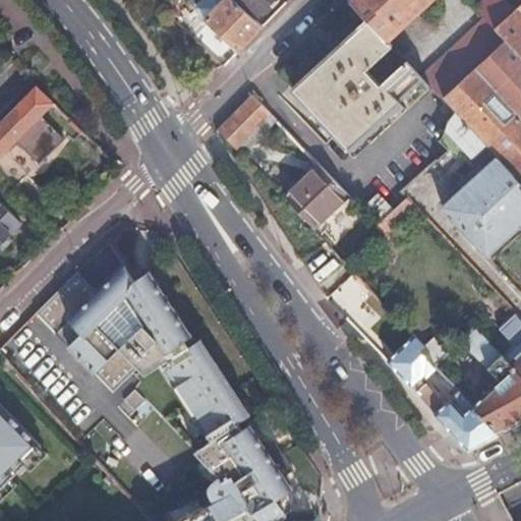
[(221,0),(203,20),(238,52),(241,49),(264,26),(235,0),(221,0)]
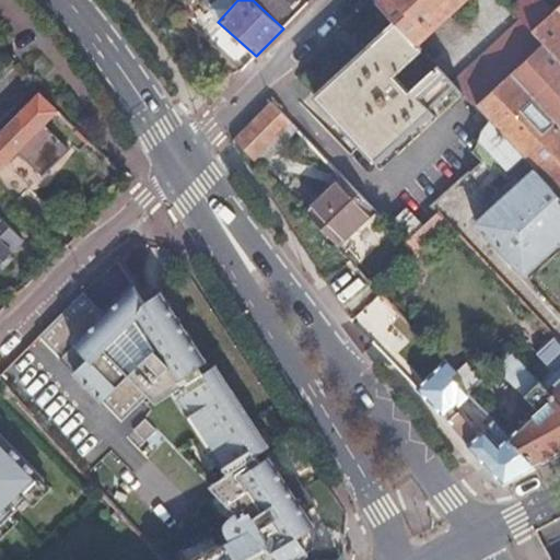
[(258,0),(278,16),(292,0),(258,0)]
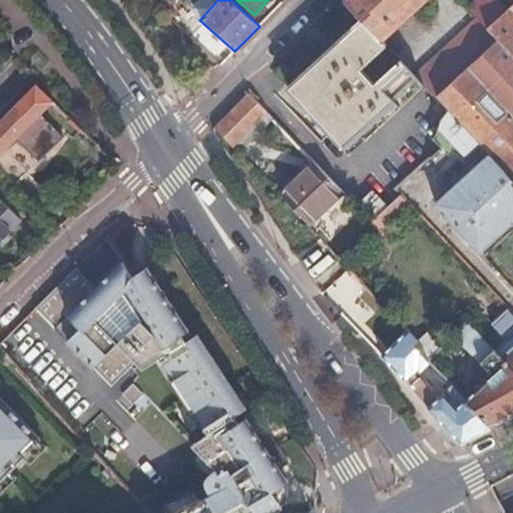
[(347,0),(346,2),(362,19),(381,40),(424,0),(347,0)]
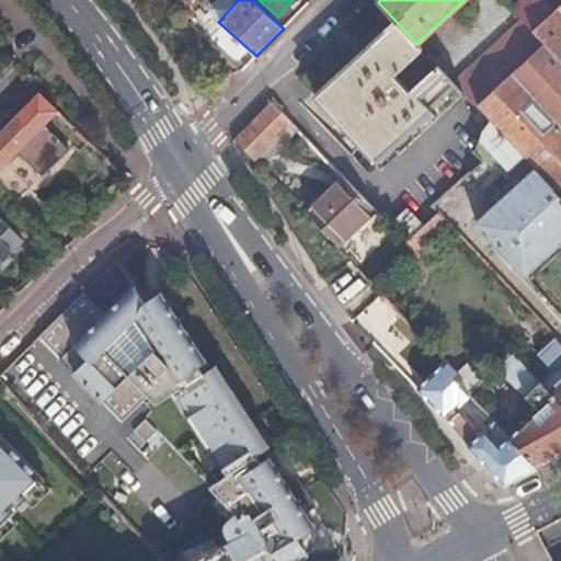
[(521,0),(512,9),(521,19),(533,32),(547,19),(530,0),(521,0)]
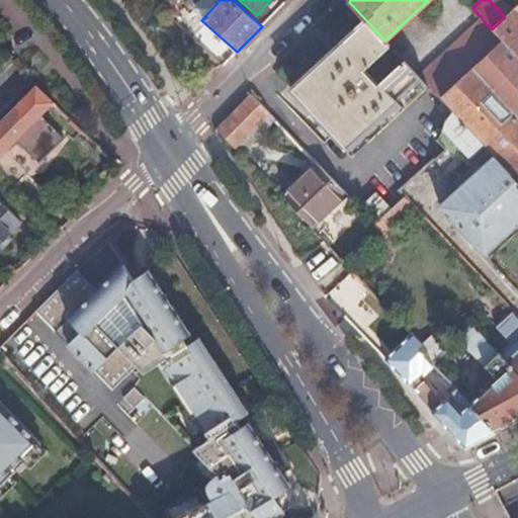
[(517,0),(490,0),(505,17),(517,4),(517,0)]
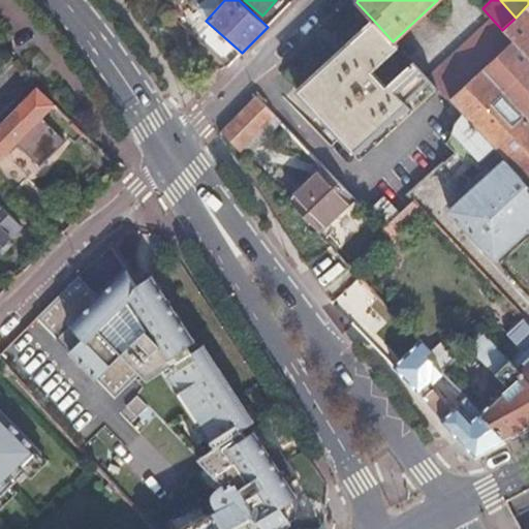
[(502,30),(512,41),(528,58),(528,4),(516,18),(502,30)]
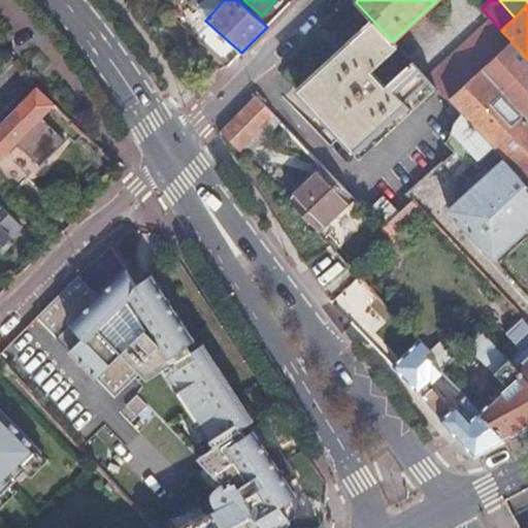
[(425,77),(436,89),(447,101),(448,100),(512,41),(501,30),(490,18),(425,77)]
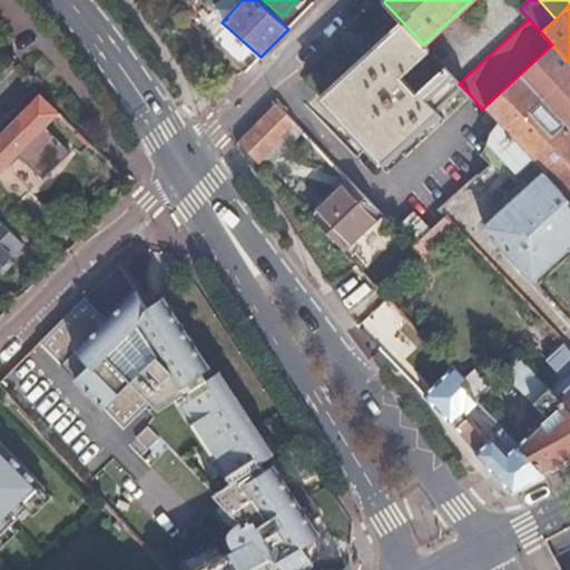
[(423,45),(402,21),(321,98),(387,172),(471,96),(459,84),(454,78),(443,66),(414,92),(400,77),(429,50),(423,45)]
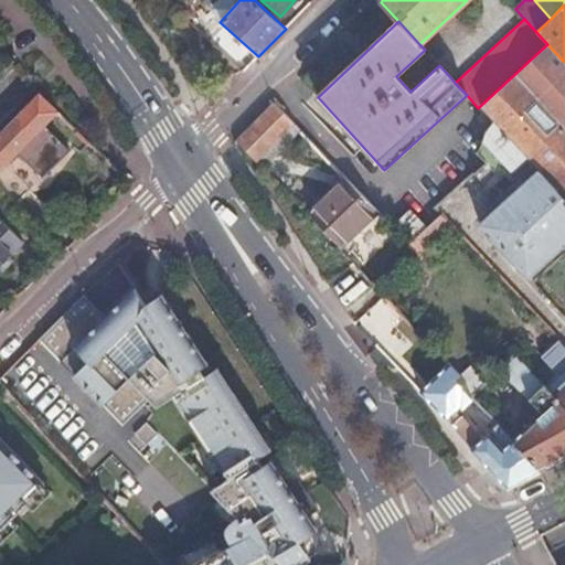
[(564,62),(547,44),(479,107),(564,195),(564,62)]
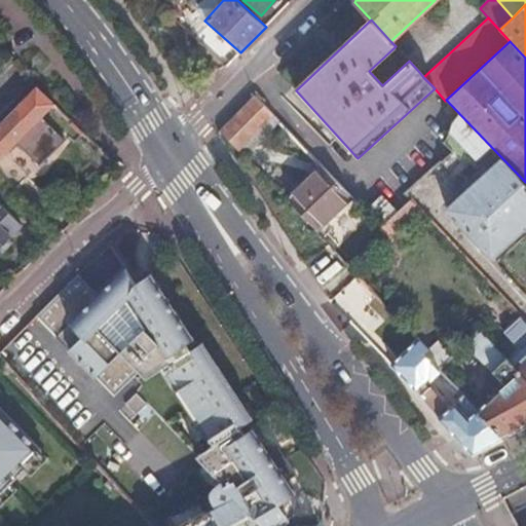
[(409,61),(419,72),(425,67),(412,50),(405,57),(409,61)]
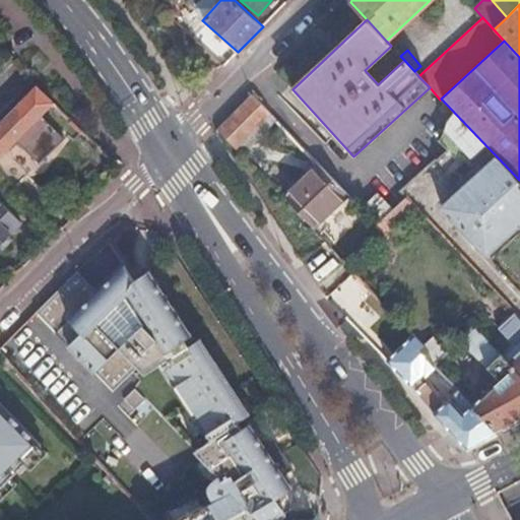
[(0,126),(0,174),(13,186),(23,175),(1,154),(52,104),(37,88),(0,126)]
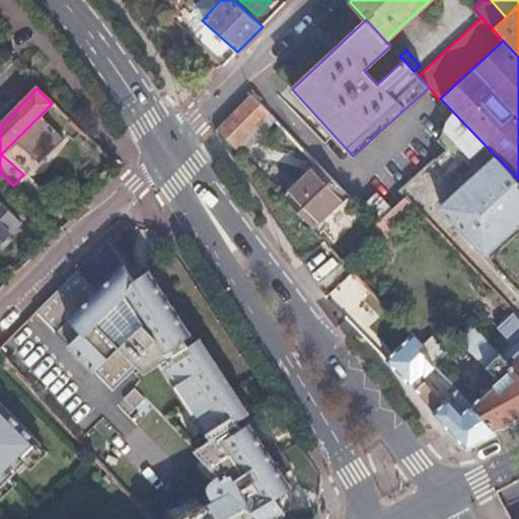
[(250,94),(217,129),(241,154),(275,120),(250,94)]
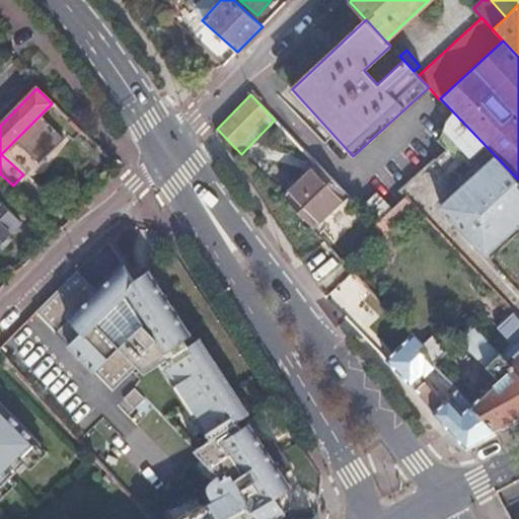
[(494,157),(452,113),(444,121),(443,132),(436,142),(445,150),(454,141),(480,169),(494,157)]
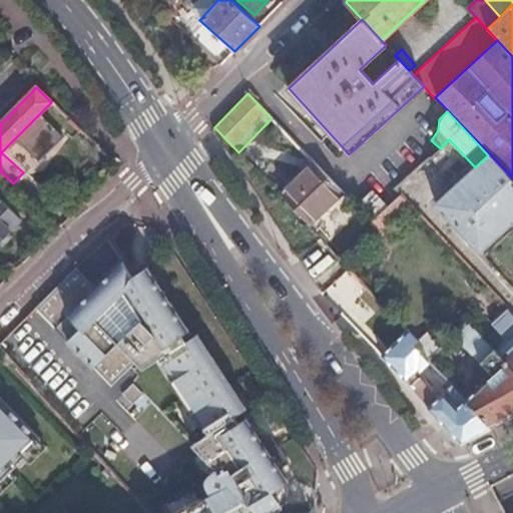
[(66,129),(74,122),(64,113),(57,120),(66,129)]
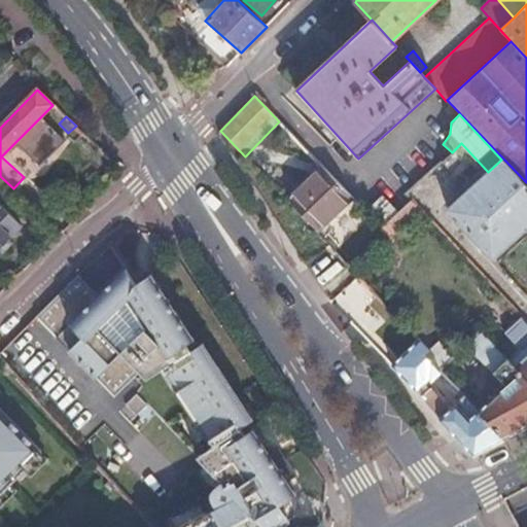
[(452,152),(441,163),(467,190),(488,172),(461,143),(452,152)]
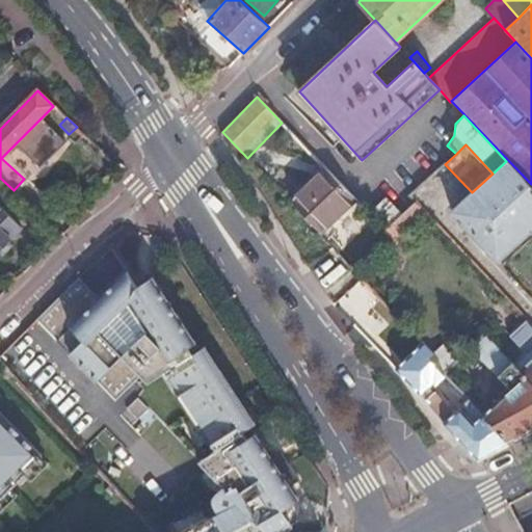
[(531,228),(531,189),(506,161),(493,174),(472,192),(451,212),(496,262),(531,229),(531,228)]
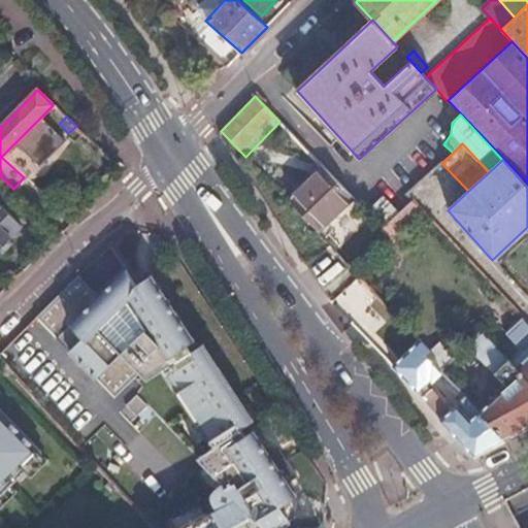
[(323,168),(287,201),(316,232),(352,198),(323,168)]
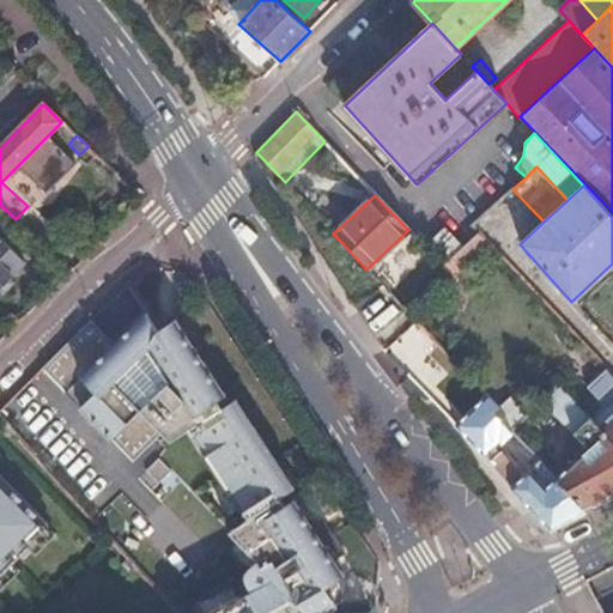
[(425,247),(442,265),(460,248),(443,229),(425,247)]
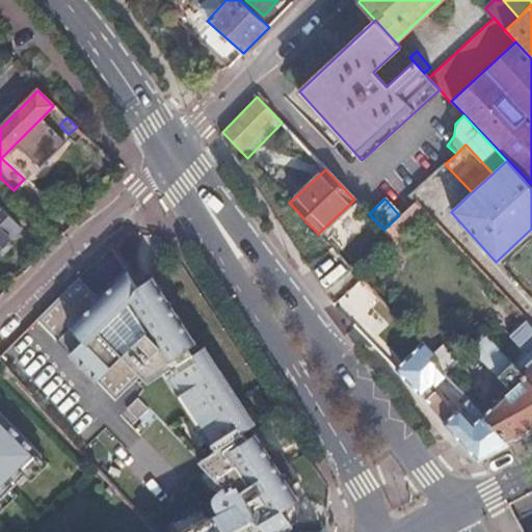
[(399,215),(383,230),(395,242),(425,214),(414,202),(399,215)]
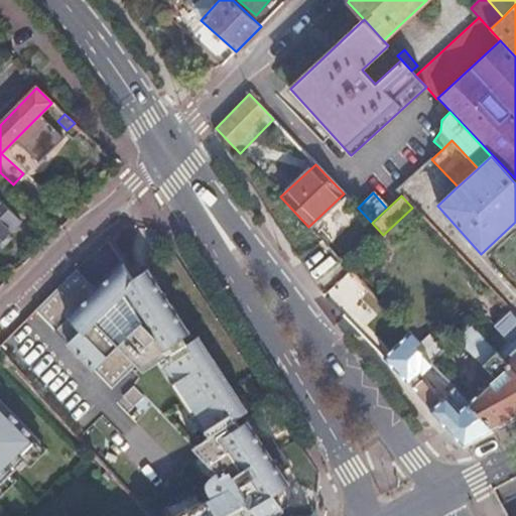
[(0,242),(21,221),(0,201),(0,242)]
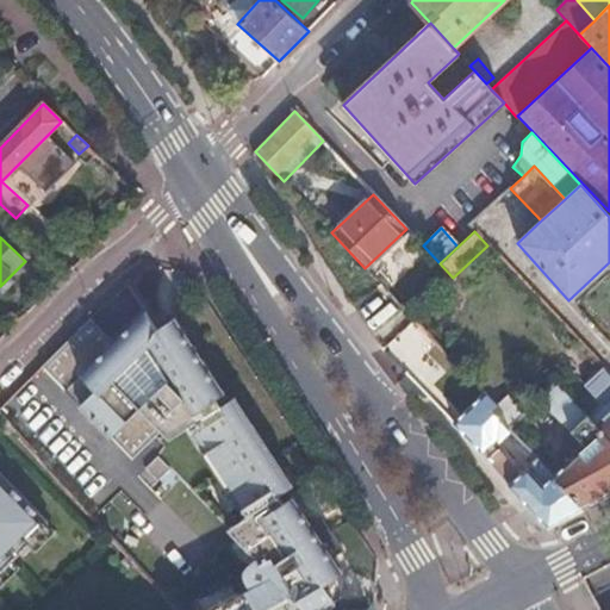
[(93,315),(55,353),(42,365),(131,458),(160,430),(168,440),(182,431),(240,518),(225,529),(273,577),(305,609),(317,609),(336,599),(319,574),(338,564),(176,313),(157,327),(147,310),(117,340),(93,315)]
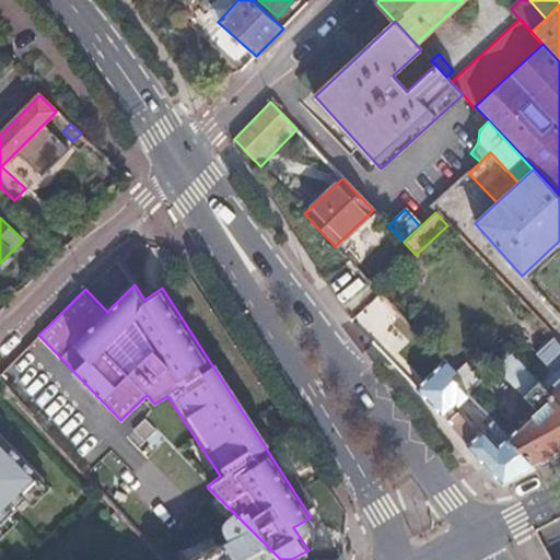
[(493,421),(536,467),(559,453),(559,404),(547,391),(509,352),(496,365),(505,374),(538,408),(533,413),(528,408),(522,415),(526,420),(521,424),(479,381),(467,393),(469,395),(493,421)]
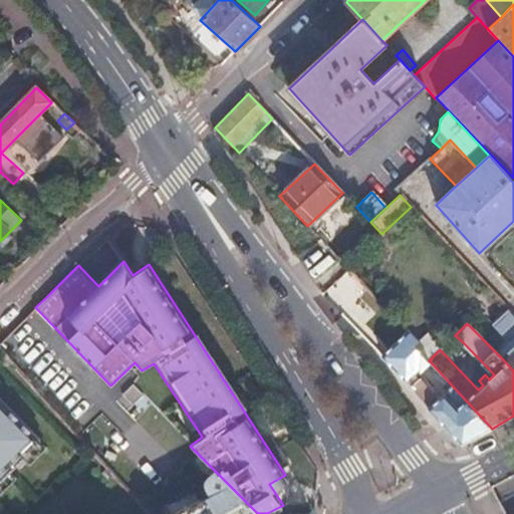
[(419,341),(411,333),(404,339),(412,347),(405,354),(421,371),(431,362),(429,360),(415,345),(419,341)]
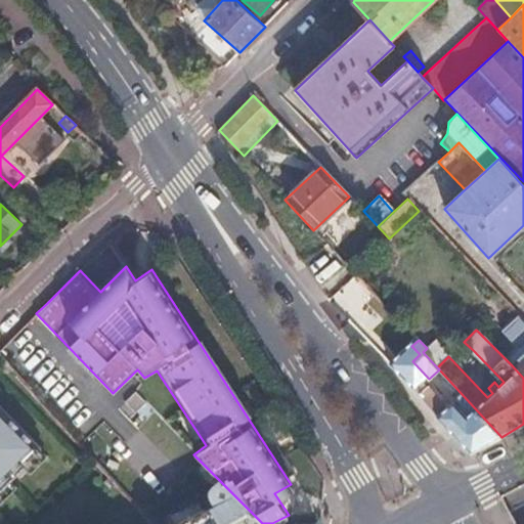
[(435,341),(427,348),(423,352),(437,367),(448,356),(435,341)]
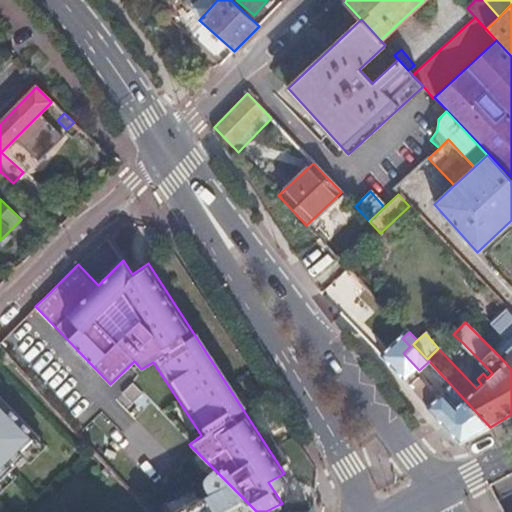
[(458,346),(462,342),(453,334),(449,338),(458,346)]
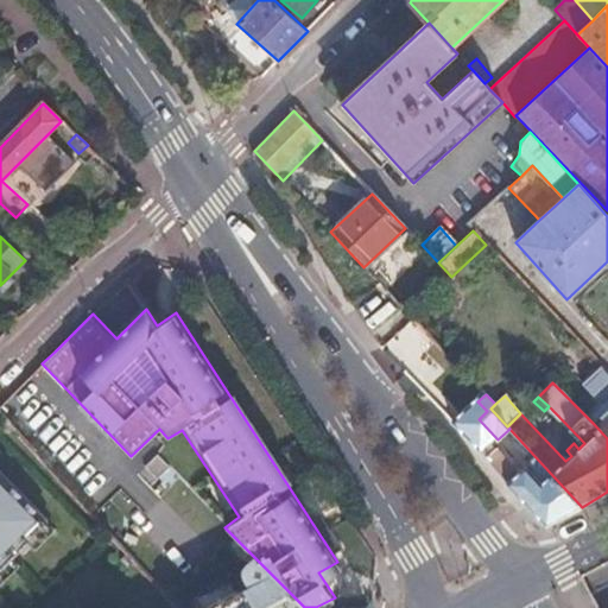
[(607,411),(594,424),(607,438),(607,411)]
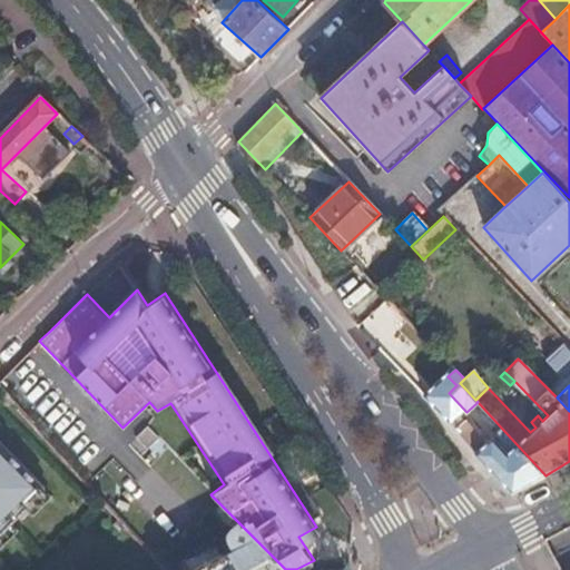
[(436,389),(429,395),(438,404),(443,399),(445,397),(436,389)]
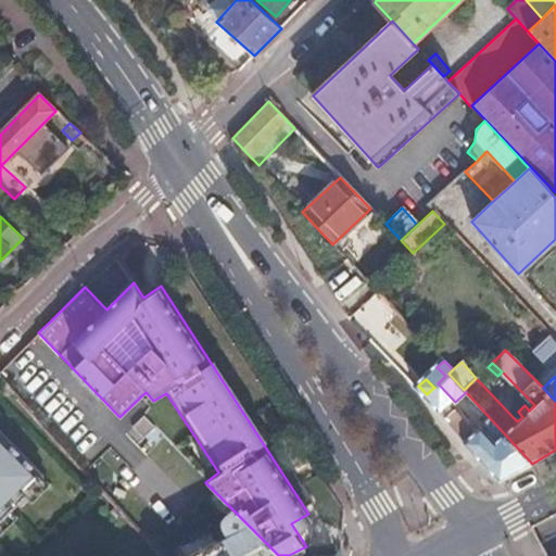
[(432,389),(427,394),(438,405),(466,441),(502,479),(520,470),(532,464),(490,418),(475,432),(456,409),(454,411),(432,389)]
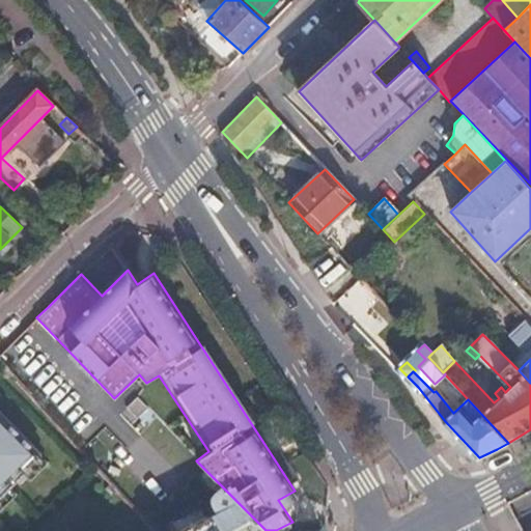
[(136,420),(146,409),(135,397),(124,408),(136,420)]
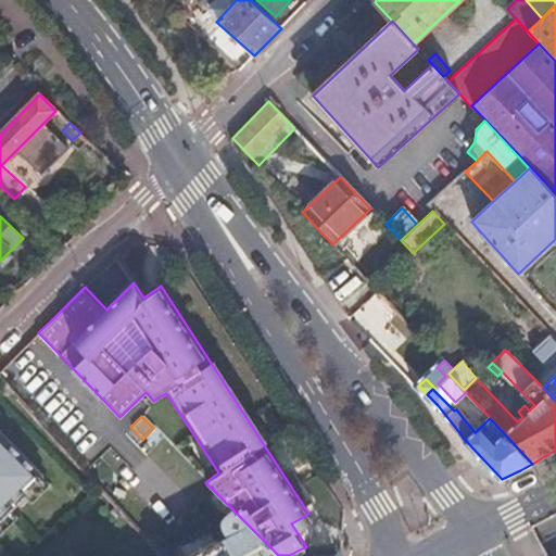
[(0,519),(4,516),(9,512),(26,494),(25,492),(40,477),(42,475),(0,431),(0,519)]
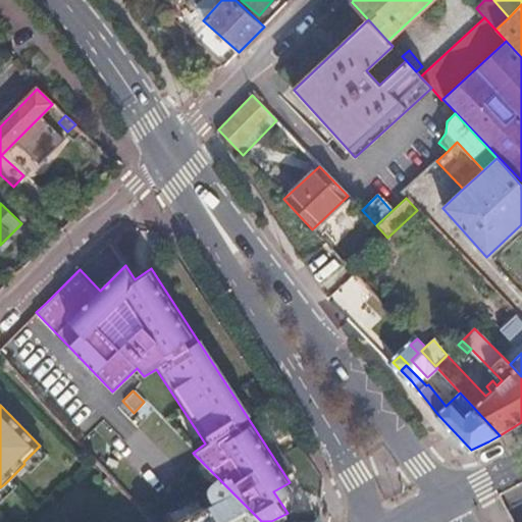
[(45,455),(38,448),(23,462),(24,464),(31,470),(45,455)]
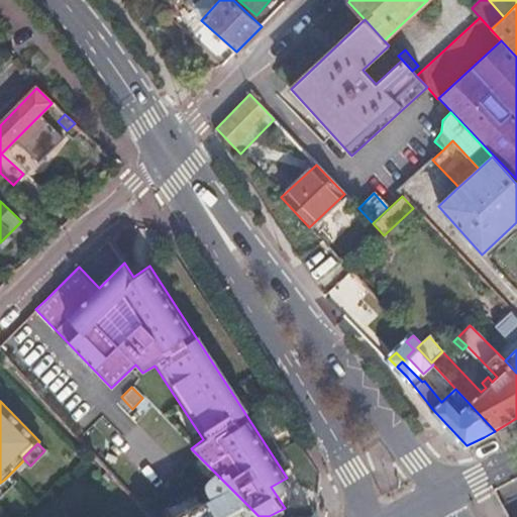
[(4,480),(0,483),(0,494),(14,481),(8,476),(4,480)]
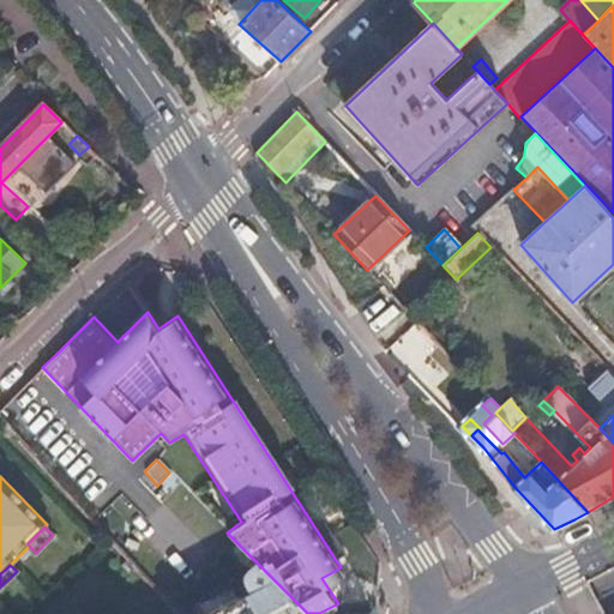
[(307,613),(275,581),(209,613),(307,613)]
